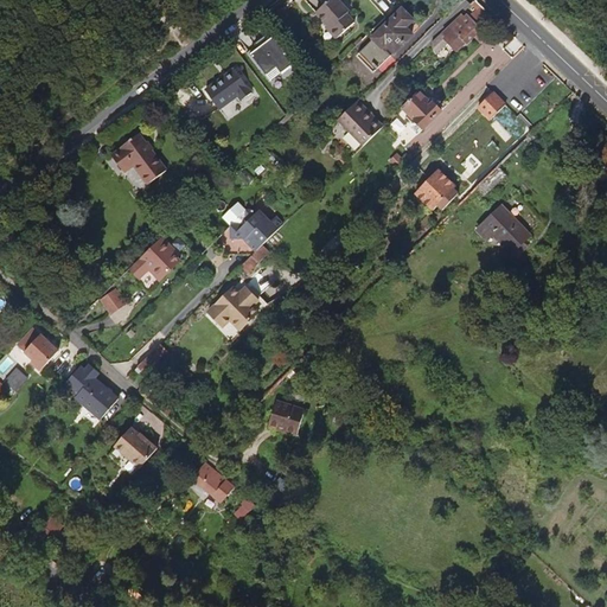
[(356,21),(349,13),(351,12),(339,0),(330,0),(317,12),(328,25),(326,27),(337,39),(356,21)]
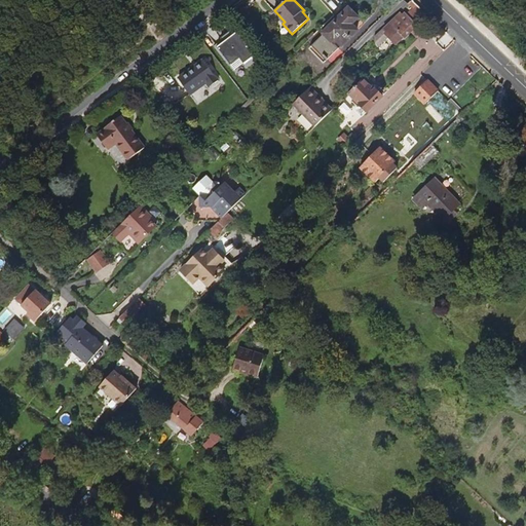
[(407,13),(406,12),(404,14),(402,12),(385,29),(387,31),(386,33),(399,45),(418,26),(429,14),(418,3),(407,13)]
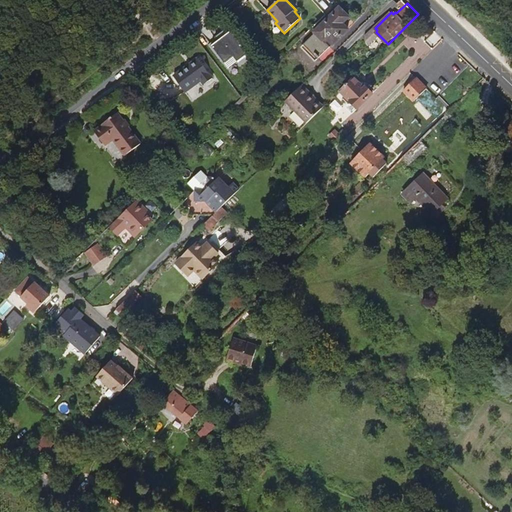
[(330,48),(357,22),(341,6),(314,32),(315,33),(330,48)]
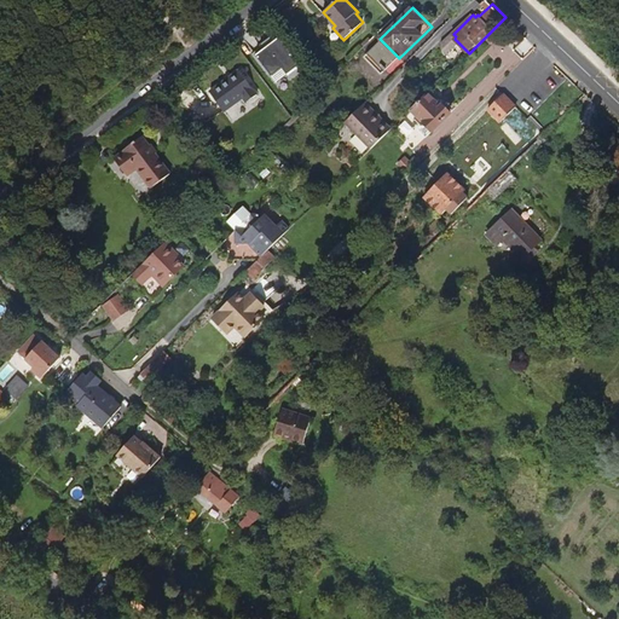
[(301,65),(275,34),(260,46),(262,50),(255,56),(273,77),(283,69),(288,75),(301,65)]
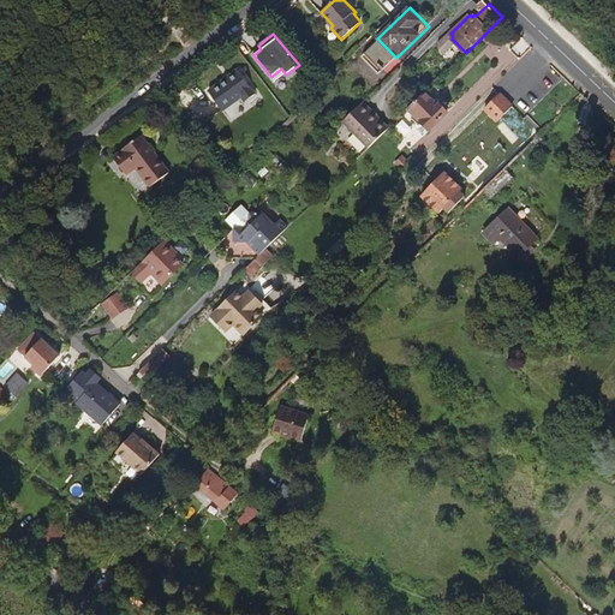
[(395,58),(378,40),(364,54),(374,64),(382,71),(395,58)]
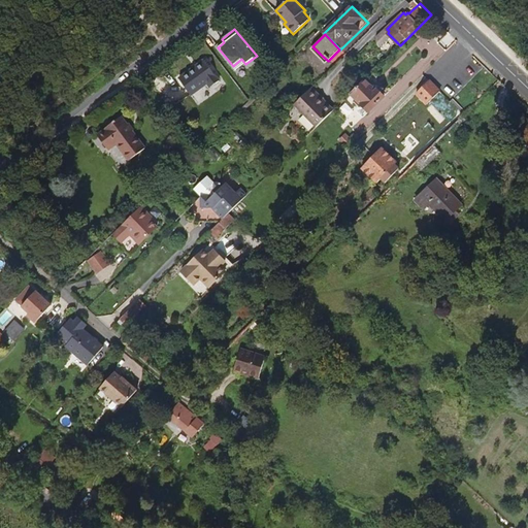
[(311,64),(321,55),(312,46),(303,56),(311,64)]
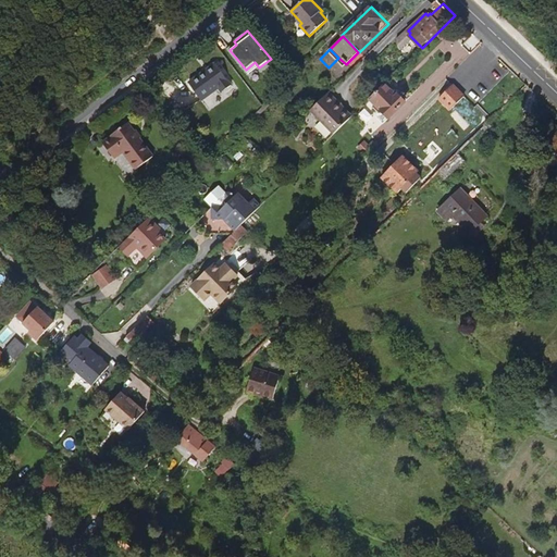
[(259,67),(255,62),(246,70),(250,75),(259,67)]
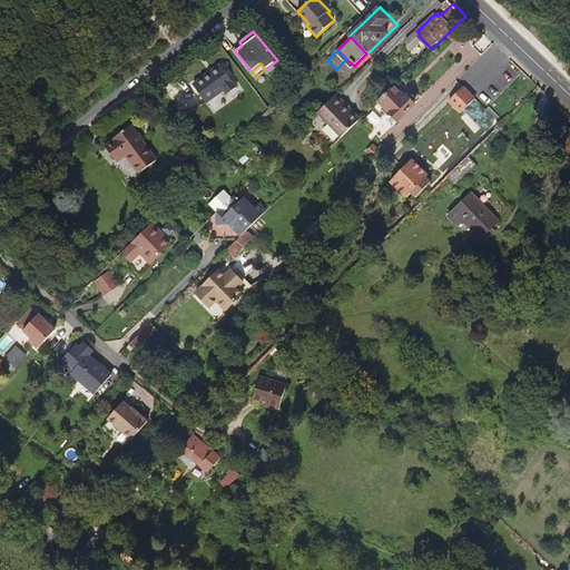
[(237,87),(220,65),(193,85),(207,104),(224,90),(227,95),(237,87)]
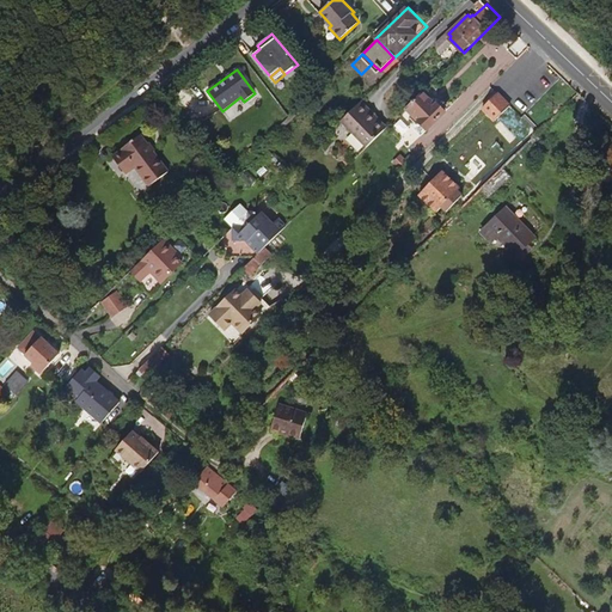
[(446,112),(438,103),(436,104),(423,92),(422,93),(407,109),(405,109),(418,122),(415,126),(424,134),(446,112)]
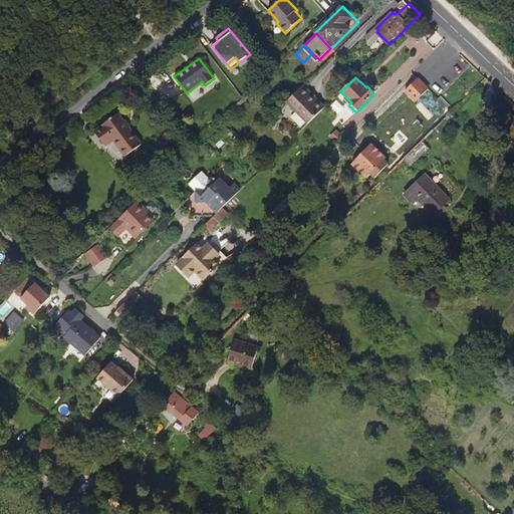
[(429,92),(417,79),(404,92),(416,104),(429,92)]
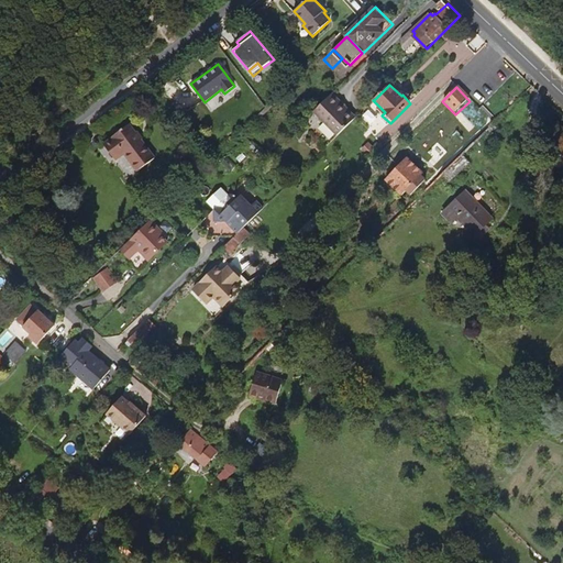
[(331,97),(312,114),(335,138),(338,135),(351,122),(352,122),(338,108),(340,106),(331,97)]
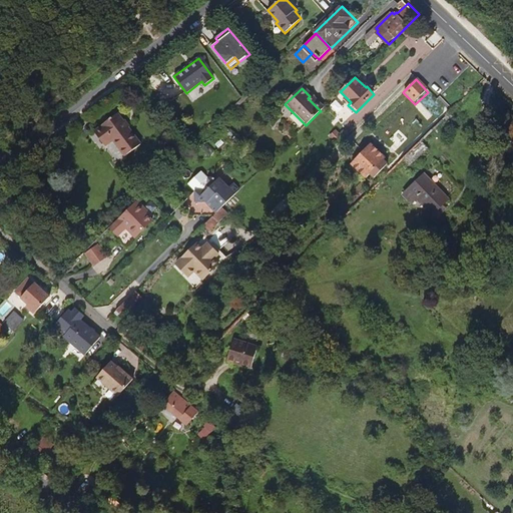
[(323,109),(310,96),(308,98),(321,111),(323,109)]
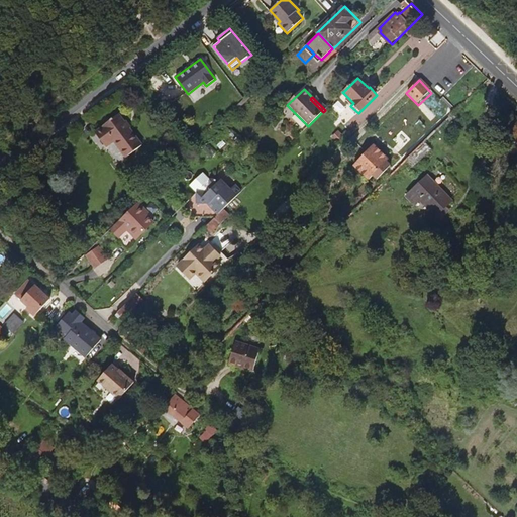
[(232,118),(240,109),(237,105),(228,114),(232,118)]
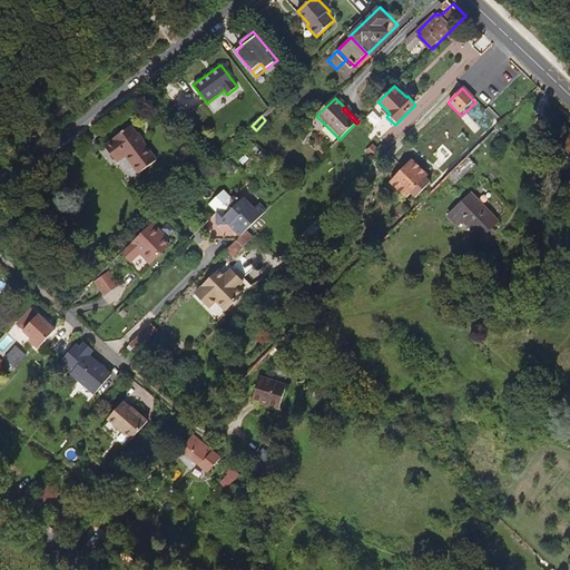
[(569,129),(564,125),(557,133),(569,146),(569,129)]
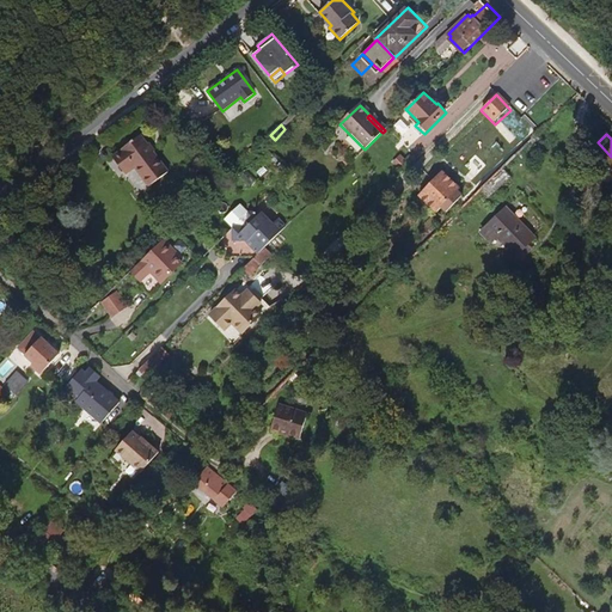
[(170,171),(141,135),(122,150),(122,151),(112,157),(127,175),(136,167),(150,187),(170,171)]
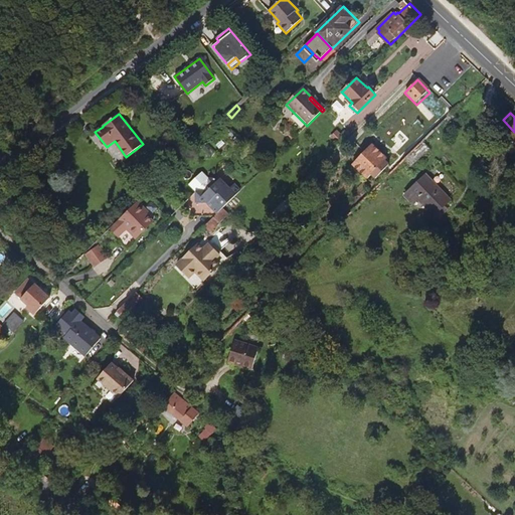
[(413,165),(432,148),(424,141),(406,158),(413,165)]
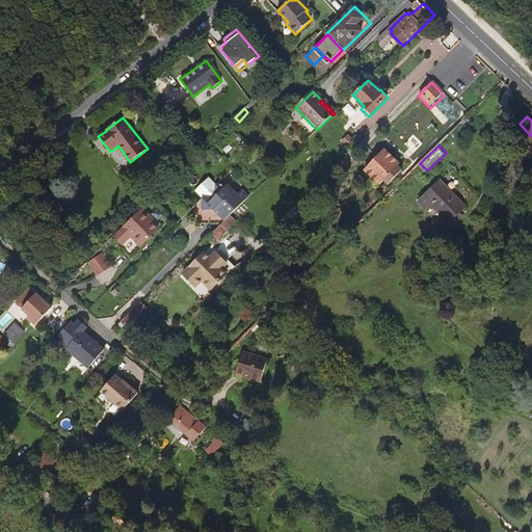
[(402,169),(398,166),(401,163),(386,149),(365,169),(381,184),(384,180),(389,184),(402,169)]
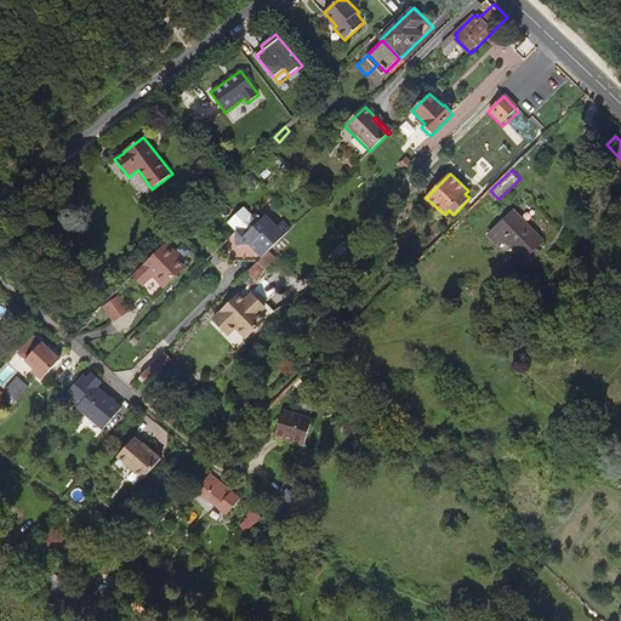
[(235,232),(251,217),(243,209),(227,223),(235,232)]
